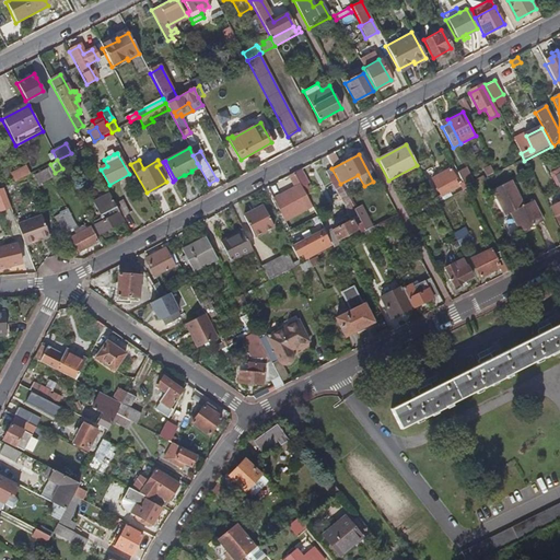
[(41,183),(56,175),(55,173),(50,164),(34,173),(41,183)]
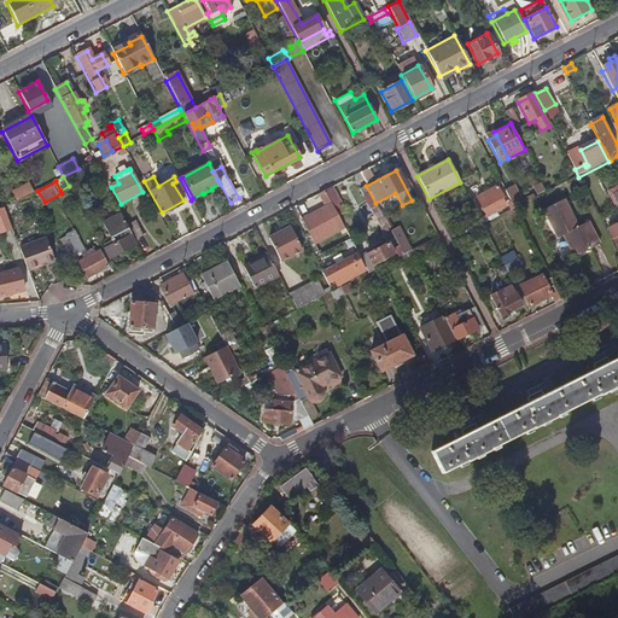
[(16,202),(34,192),(29,185),(11,194),(16,202)]
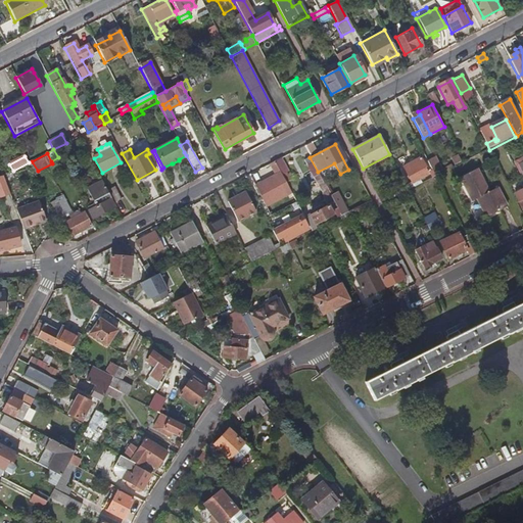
[(428,175),(424,168),(426,167),(420,156),(402,165),(412,183),(406,186),(410,192),(416,188),(413,183),(428,175)]
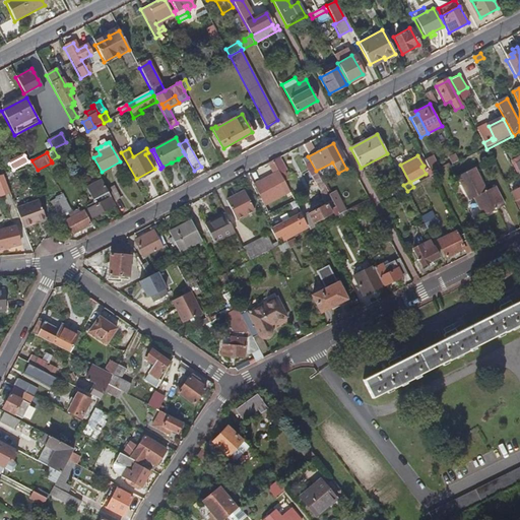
[(458,161),(456,155),(450,158),(453,165),(458,161)]
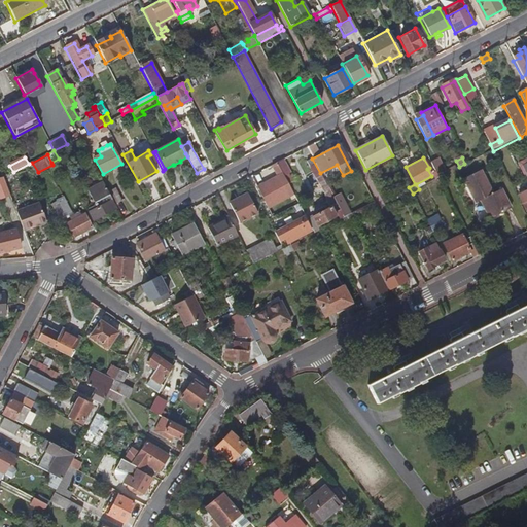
[(290,171),(284,159),(276,163),(287,183),(292,180),(288,173),(290,171)]
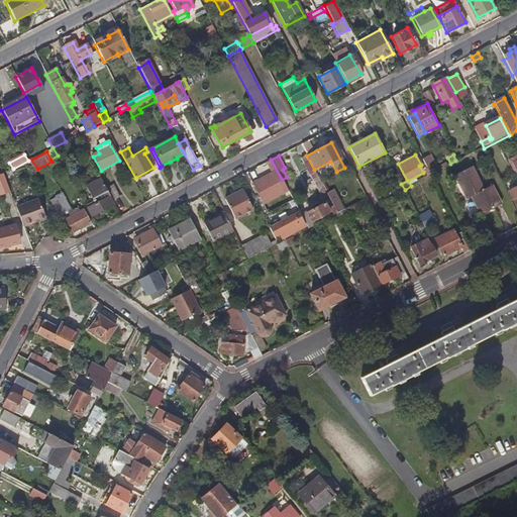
[(438,172),(430,157),(423,160),(430,174),(431,176),(438,172)]
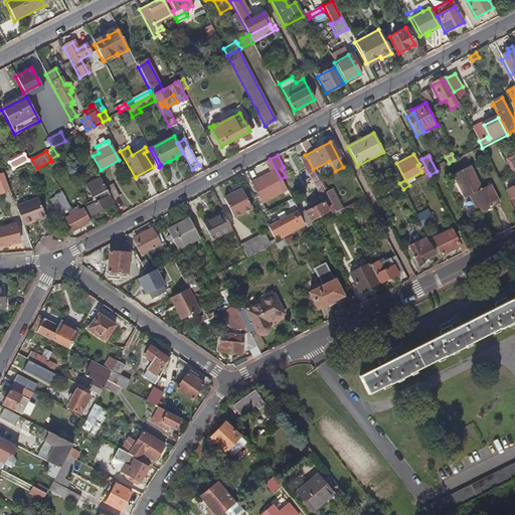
[(281,179),(270,159),(265,162),(271,173),(281,192),(286,190),(281,179)]
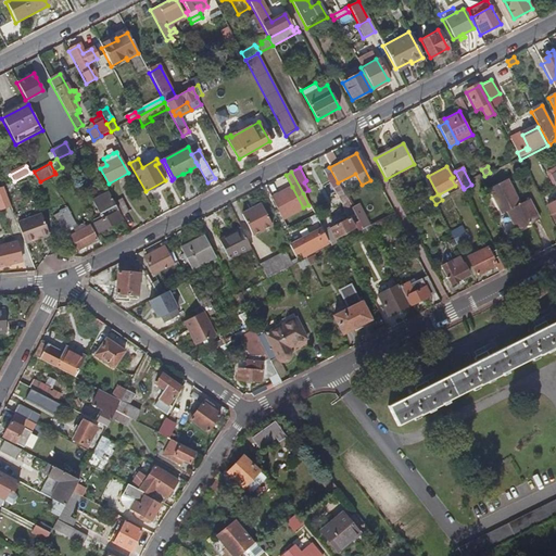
[(350,210),(332,177),(326,181),(341,210),(342,209),(345,214),(351,211),(350,210)]
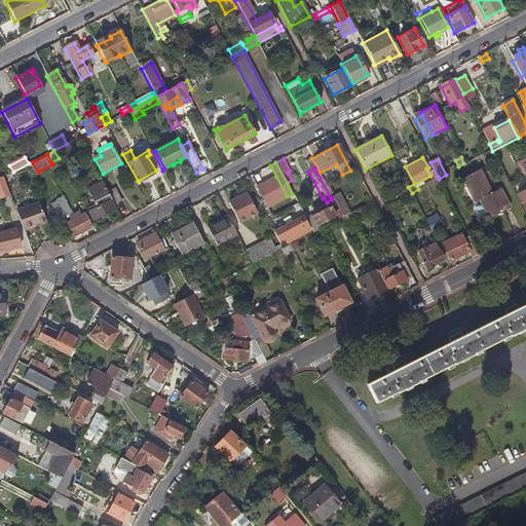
[(508,207),(498,188),(490,191),(479,167),(460,177),(473,200),(478,197),(487,217),(508,207)]
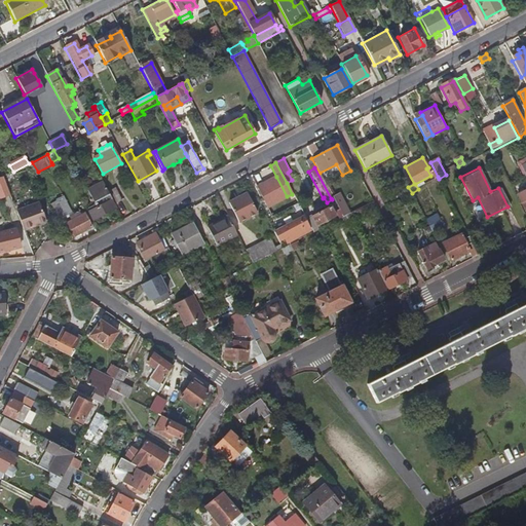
[(20,193),(11,176),(3,180),(8,192),(10,197),(20,193)]
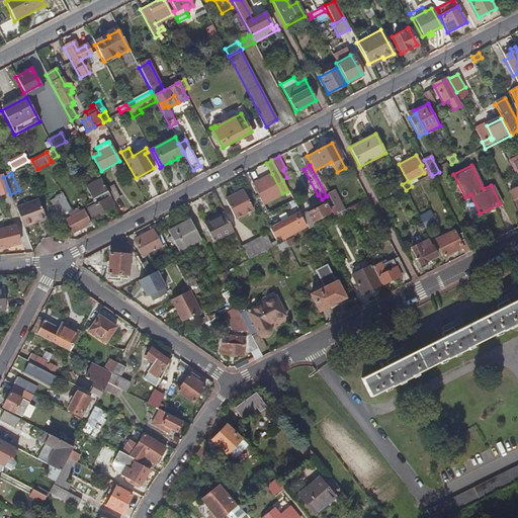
[(282,193),(272,174),(252,184),(262,204),(282,193)]
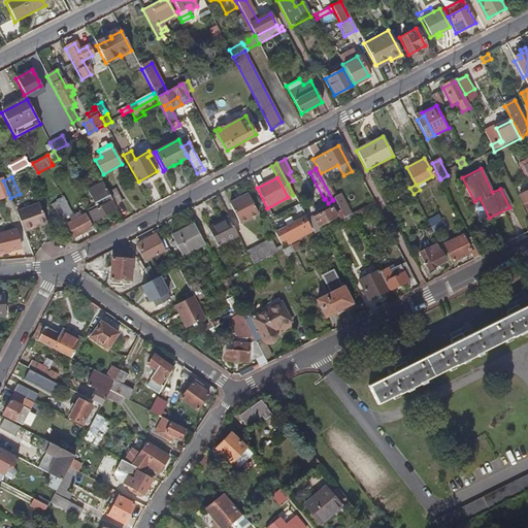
[(393,200),(410,191),(405,183),(389,192),(393,200)]
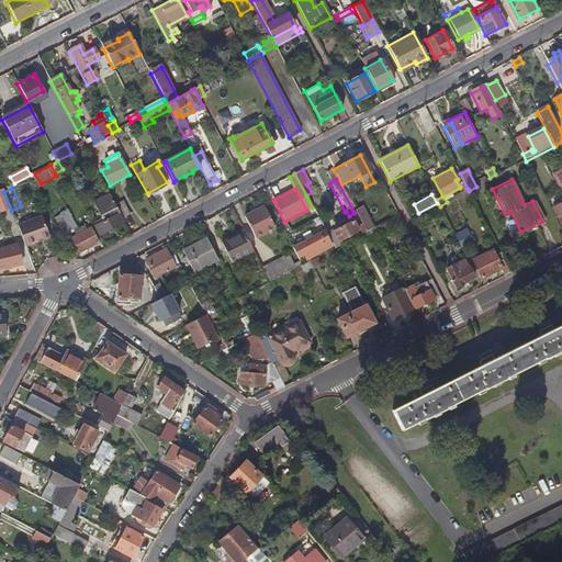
[(96,226),(101,236),(123,223),(108,195),(93,203),(103,223),(96,226)]
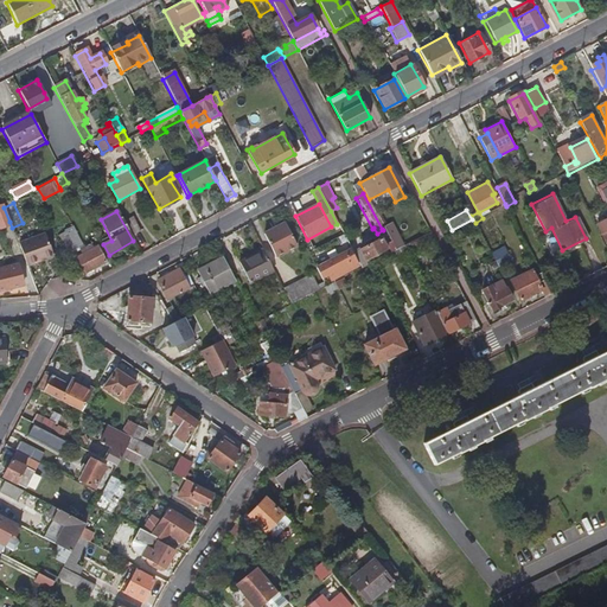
[(141,232),(134,218),(126,223),(133,237),(141,232)]
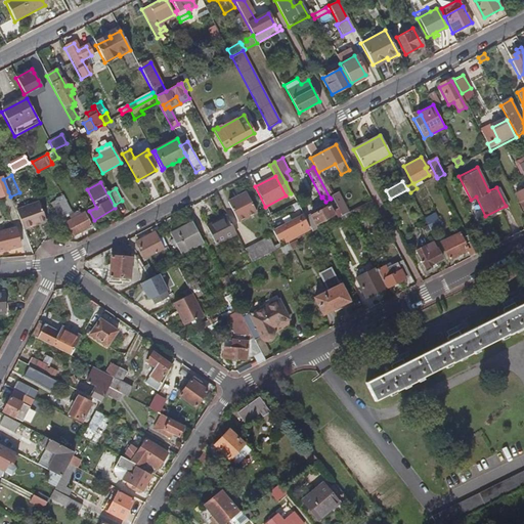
[(390,200),(385,190),(380,193),(385,202),(390,200)]
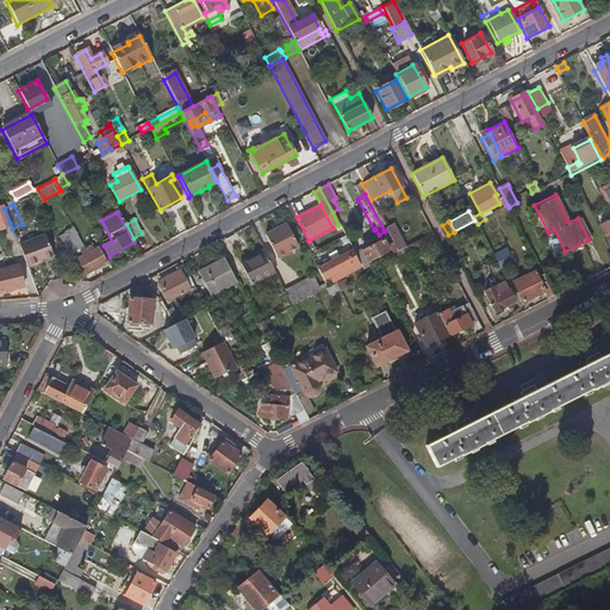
[(298,247),(285,224),(263,236),(277,259),(298,247)]
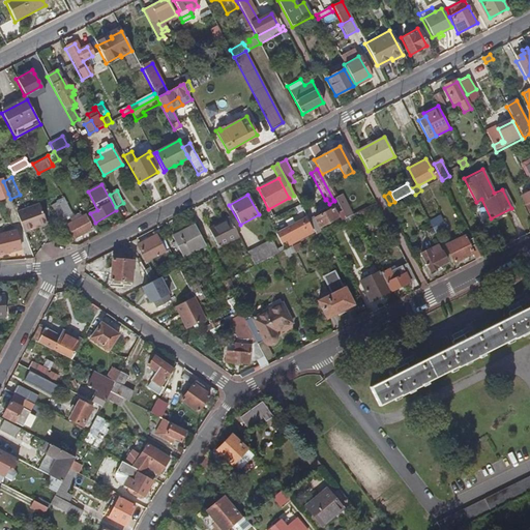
[(353,217),(342,195),(333,200),(334,201),(345,222),(351,218),(353,217)]
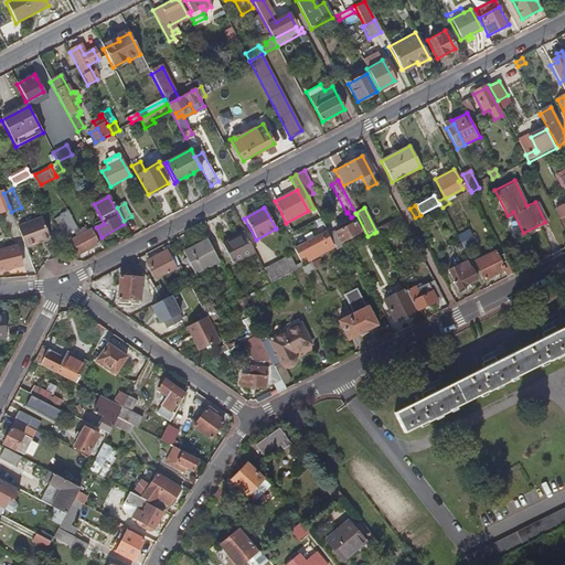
[(60,217),(53,221),(63,240),(71,235),(70,234),(77,230),(67,212),(59,216),(60,217)]
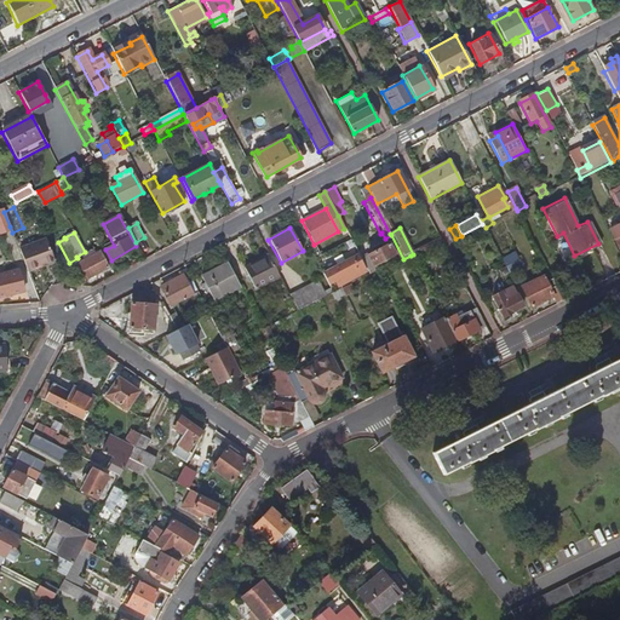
[(619,241),(615,234),(609,236),(614,245),(615,244),(619,241)]
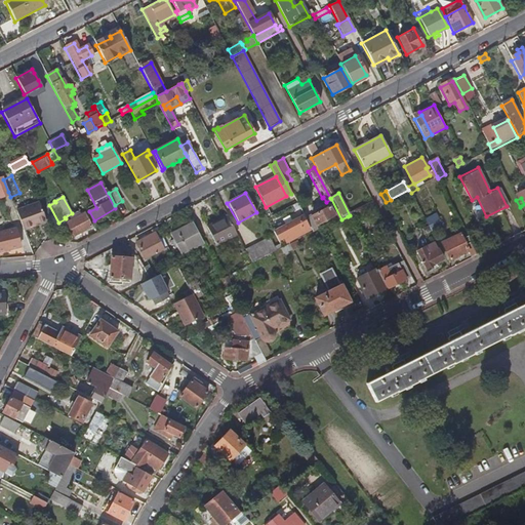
[(45,221),(37,201),(15,210),(24,230),(45,221)]
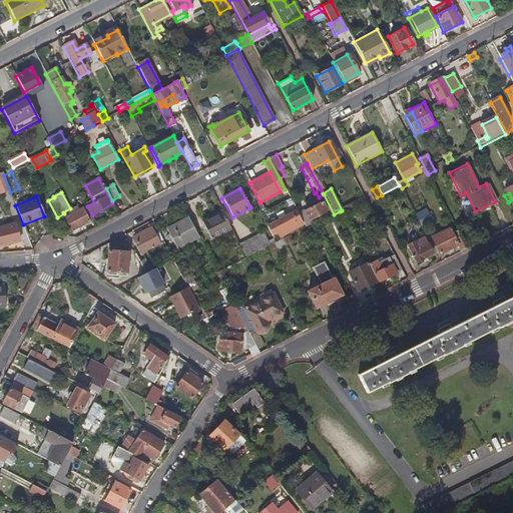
[(353,214),(350,209),(367,201),(365,198),(342,210),(340,211),(344,217),(344,219),(353,214)]
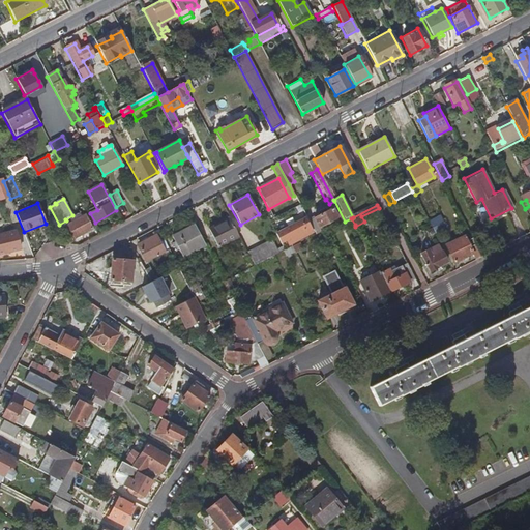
[(315,234),(337,221),(332,210),(308,223),(315,234)]
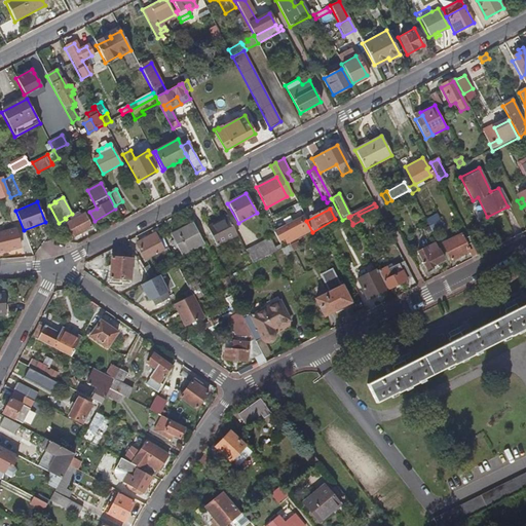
[(91,228),(84,215),(80,217),(78,214),(71,218),(73,220),(66,224),(74,238),(91,228)]
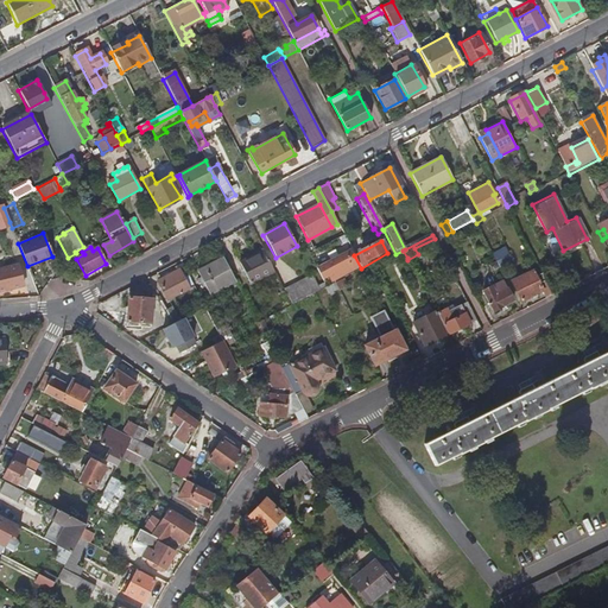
[(506,248),(493,254),(496,261),(500,268),(513,260),(510,254),(510,255),(506,248)]
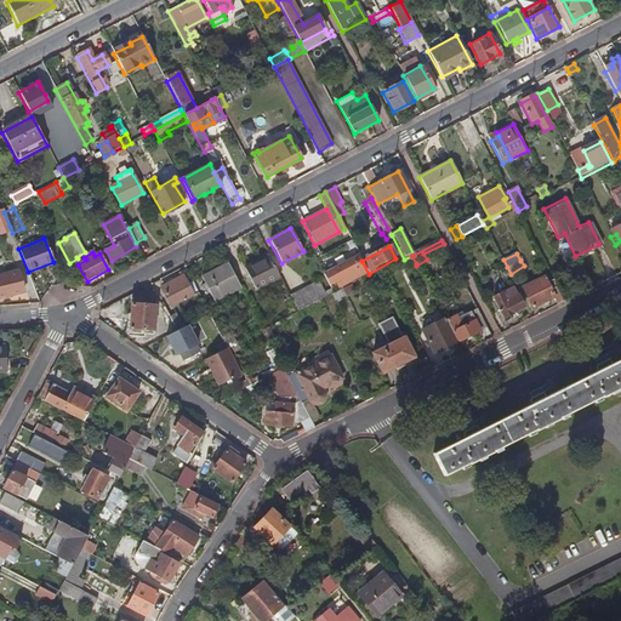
[(279,278),(268,256),(244,268),(255,290),(279,278)]
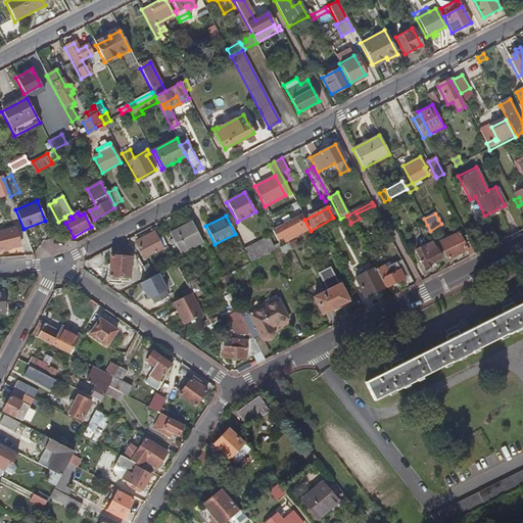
[(350,222),(346,216),(340,219),(343,225),(350,222)]
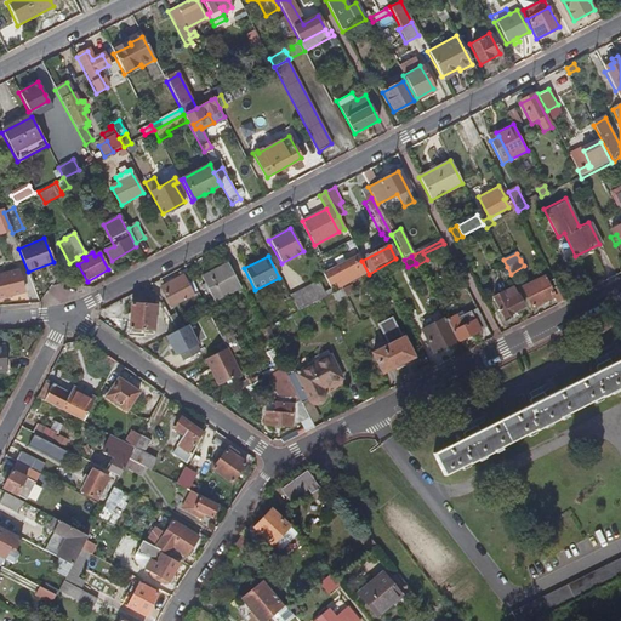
[(339,289),(362,275),(362,274),(365,272),(358,257),(346,263),(342,257),(334,261),(339,268),(324,275),(329,285),(335,281),(339,289)]
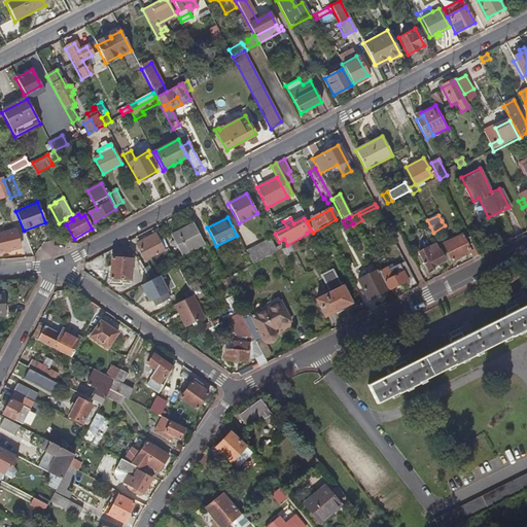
[(204,246),(194,225),(172,237),(182,256),(204,246)]
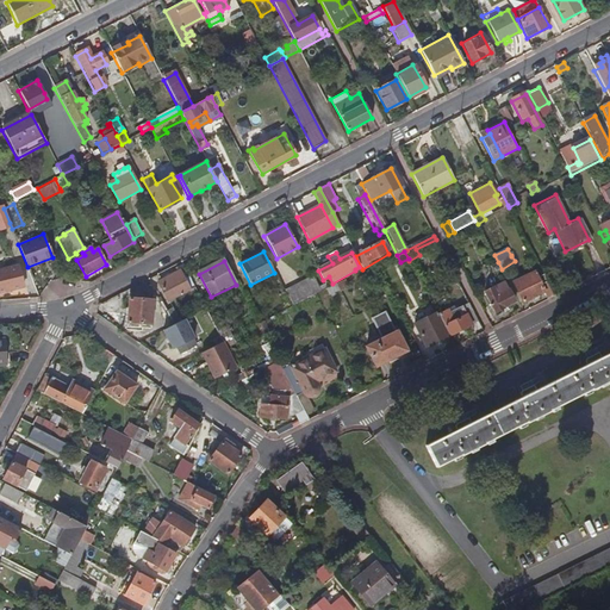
[(502,269),(498,262),(489,268),(492,274),(502,269)]
